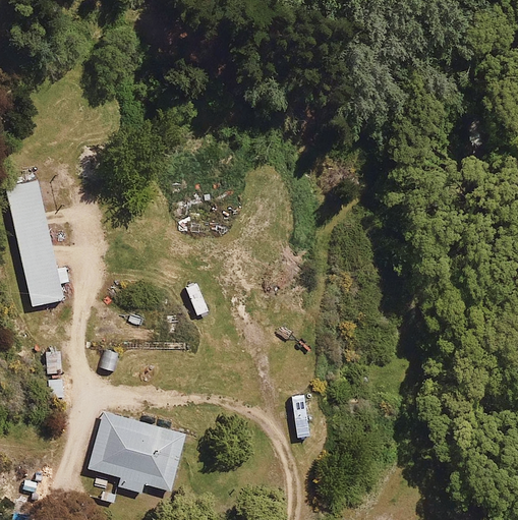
[(36,180),(7,186),(29,303),(60,297),(57,284),(66,282),(63,268),(53,269),(36,180)]
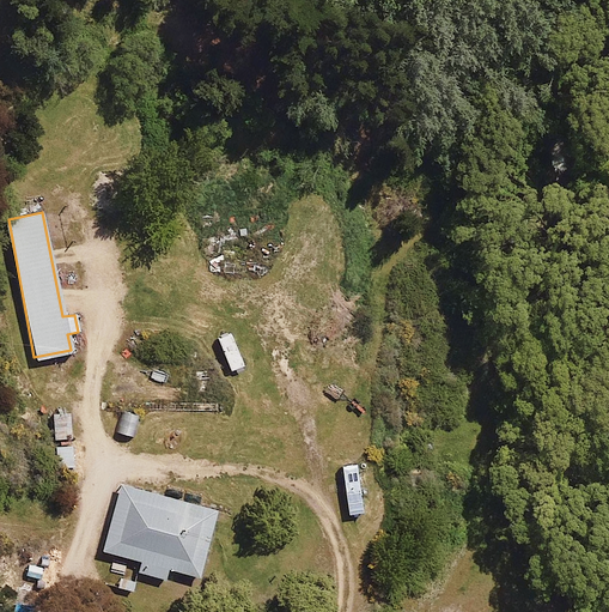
[(136,414),(119,411),(114,436),(132,440),(136,414)]
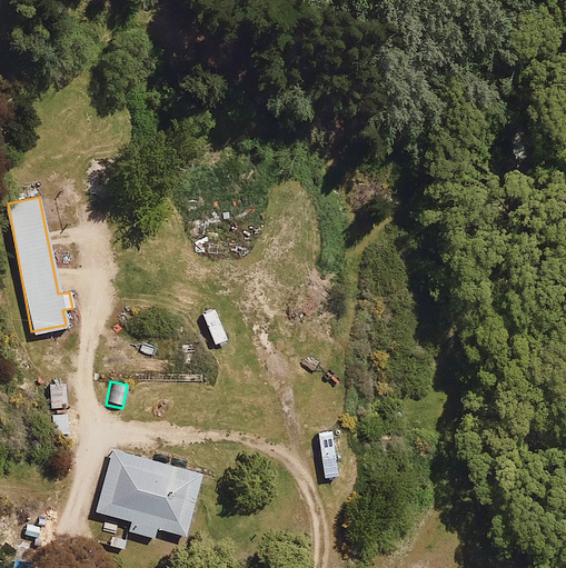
[(65,384),(46,386),(49,410),(67,408),(65,384)]
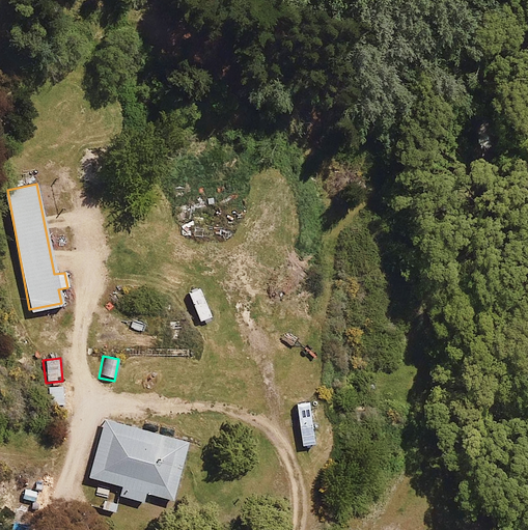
[(61,386),(47,388),(49,406),(63,405),(61,386)]
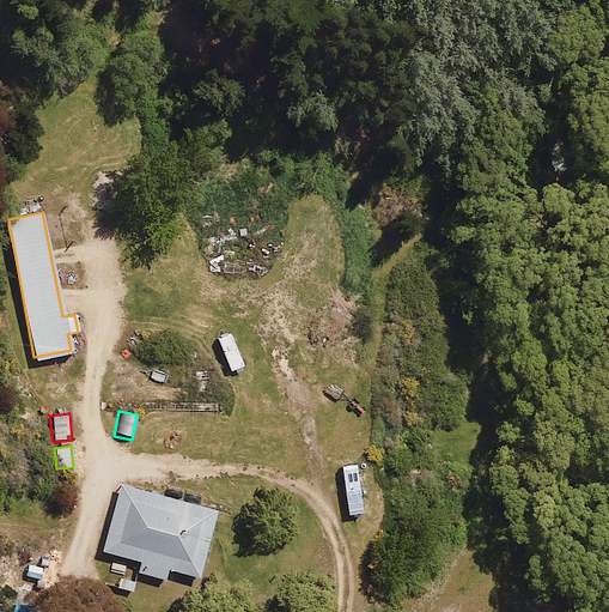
[(349,453),(329,459),(340,497),(360,492),(349,453)]
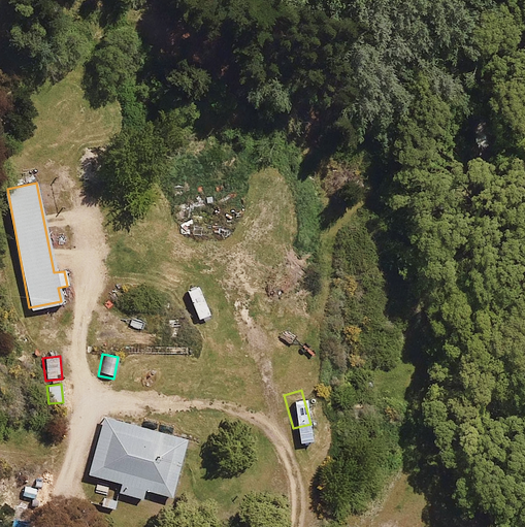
[(103,418),(89,475),(121,483),(119,492),(143,498),(145,489),(171,495),(185,437),(103,418)]
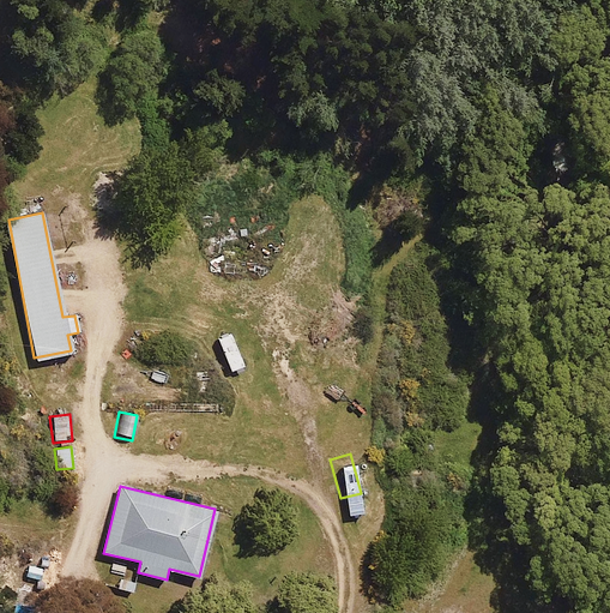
[(28,556),(14,571),(36,588),(49,572),(28,556)]
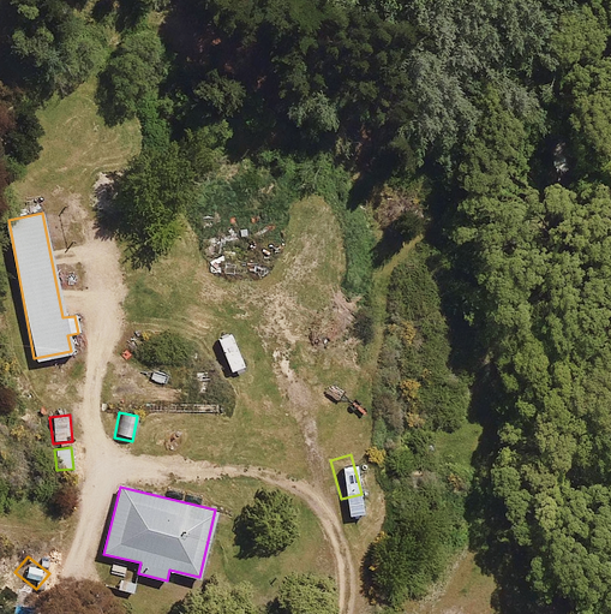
[(136,572),(108,566),(105,585),(131,591),(136,572)]
